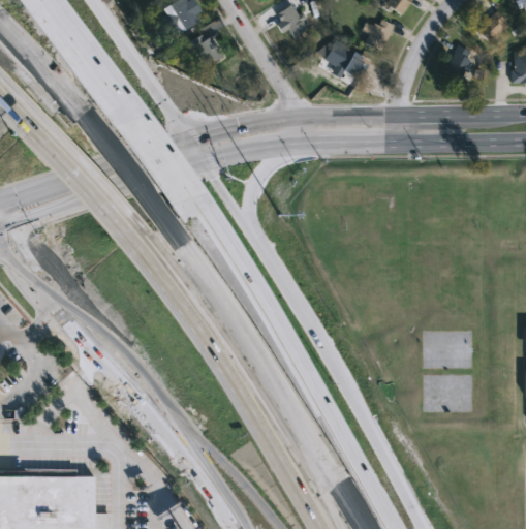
[(188,0),(202,21),(179,34),(172,22),(167,25),(159,11),(179,0),(188,0)]
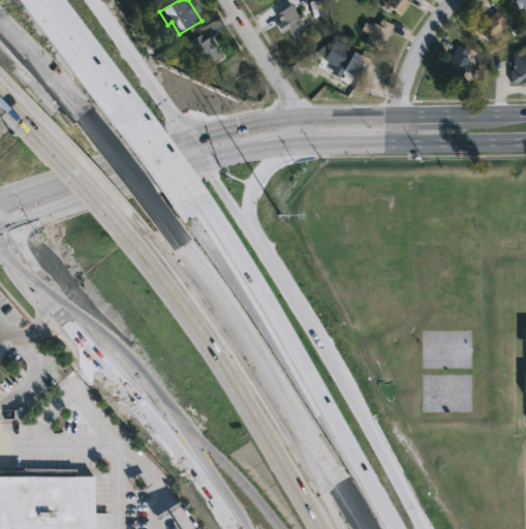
[(412,0),(411,2),(402,14),(394,9),(391,13),(381,6),(385,1),(387,2),(388,0),(412,0)]
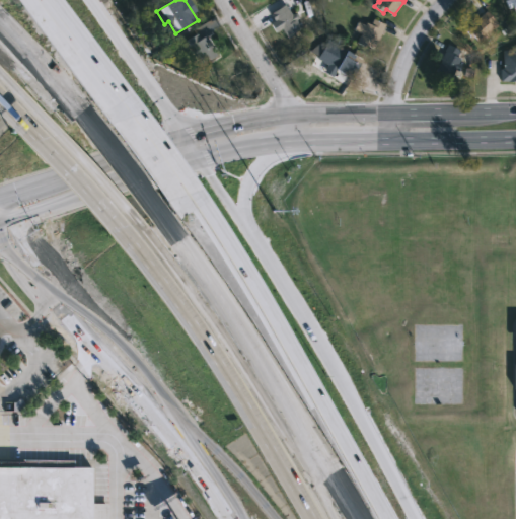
[(515,10),(514,8),(510,9),(506,0),(515,0),(515,10)]
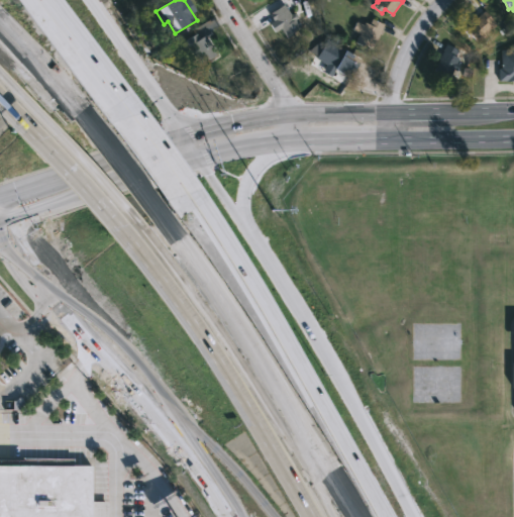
[(300,18),(297,20),(302,27),(287,36),(277,19),(275,21),(271,14),(290,2),(300,18)]
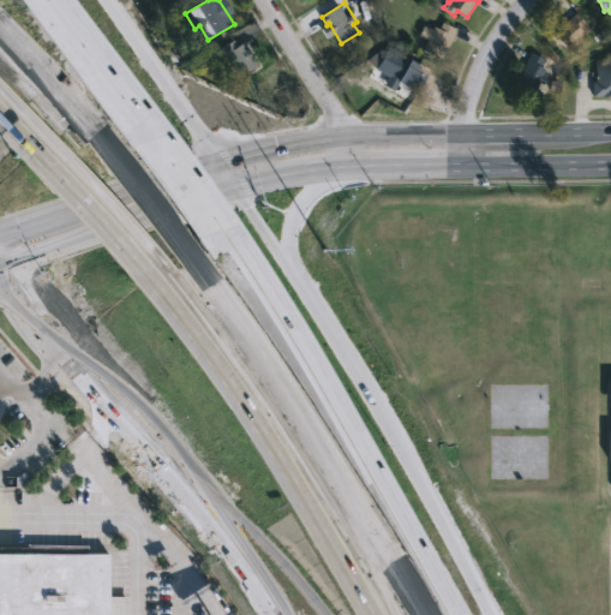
[(589,33),(569,51),(562,43),(561,45),(553,37),(564,28),(563,27),(577,13),(592,30),(589,33)]
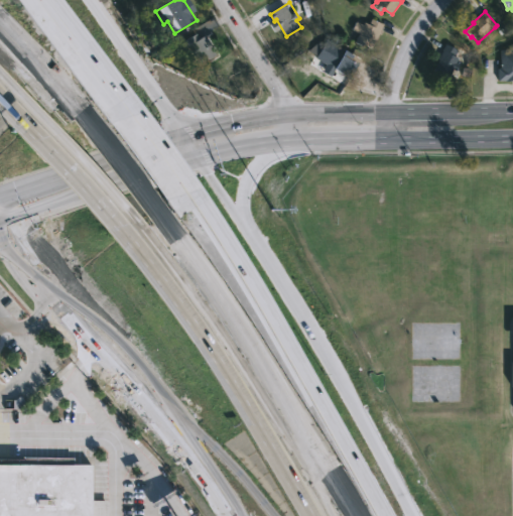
[(384,25),(372,50),(356,42),(360,33),(354,30),(358,22),(364,25),(365,22),(370,24),(373,19),(384,25)]
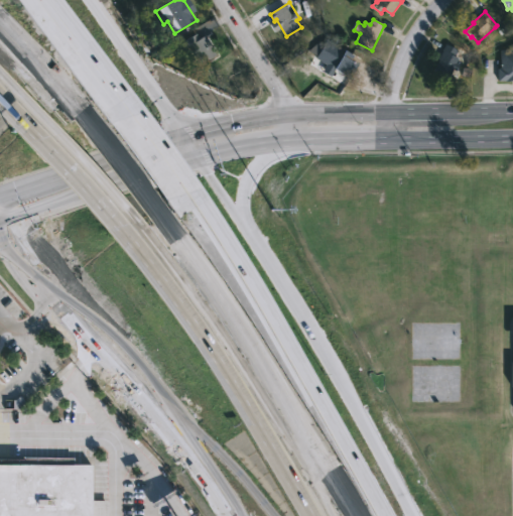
[(212,45),(219,56),(212,61),(209,55),(200,61),(189,46),(209,34),(215,43),(212,45)]
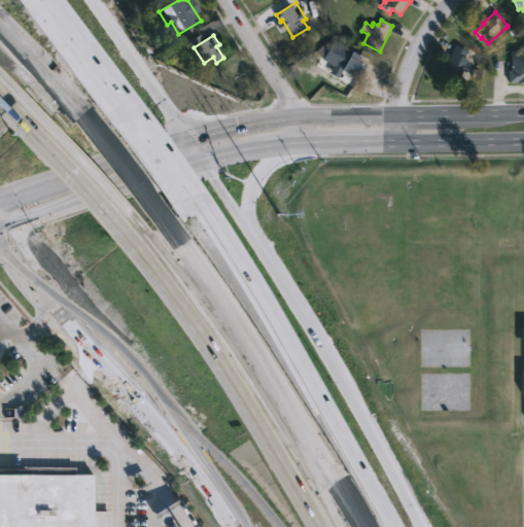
[(470,67),(467,73),(464,71),(460,79),(453,75),(452,77),(444,73),(457,45),(472,55),(467,65),(470,67)]
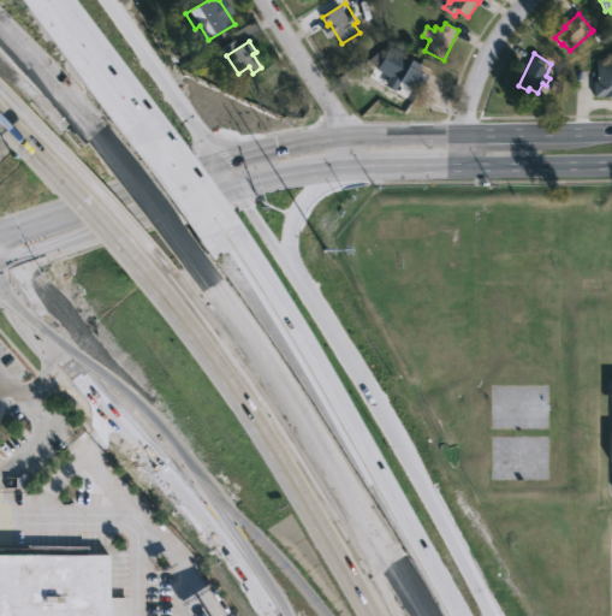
[(611,96),(595,96),(595,82),(598,82),(599,59),(611,59),(611,96)]
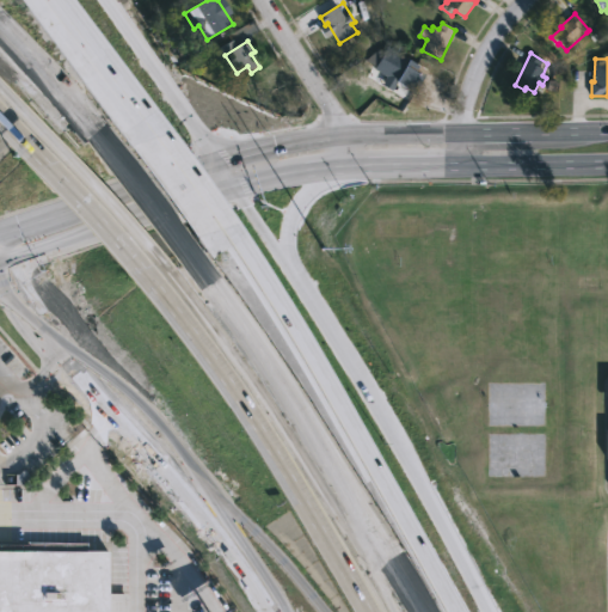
[(422,68),(419,73),(427,78),(417,93),(406,86),(400,97),(388,90),(392,81),(398,85),(399,83),(397,81),(405,67),(407,68),(411,62),(422,68)]
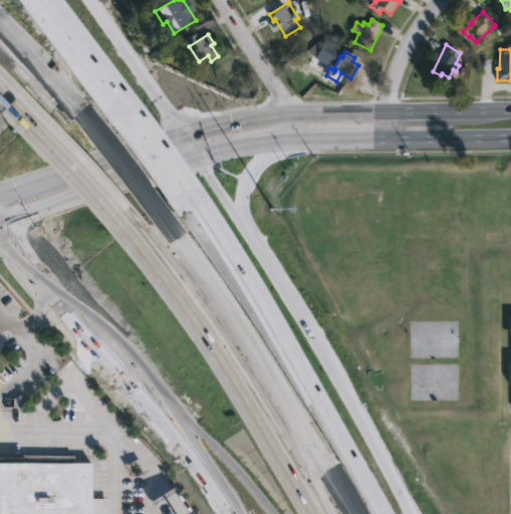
[(74,455),(74,462),(92,462),(92,498),(109,498),(108,513),(0,513),(0,458),(26,458),(26,455),(74,455)]
